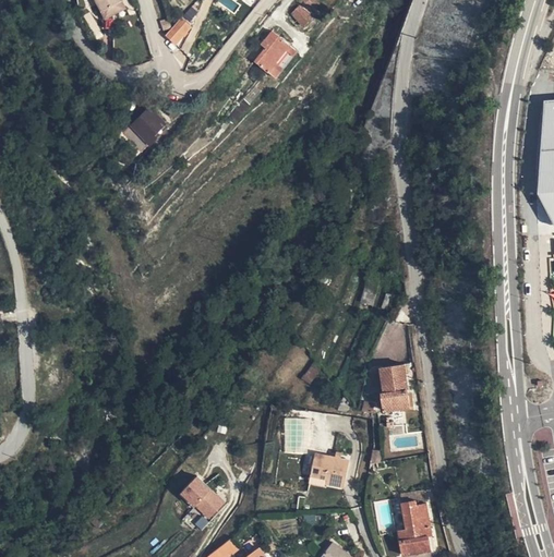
[(89,0),(98,15),(112,8),(119,4),(117,0),(89,0)]
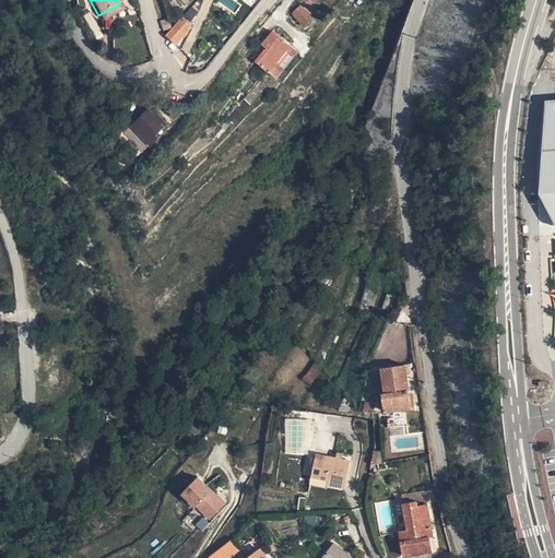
[(307,13),(310,10),(303,2),(305,1),(304,0),(298,0),(293,6),(296,9),(290,15),(302,27),(311,18),(307,13)]
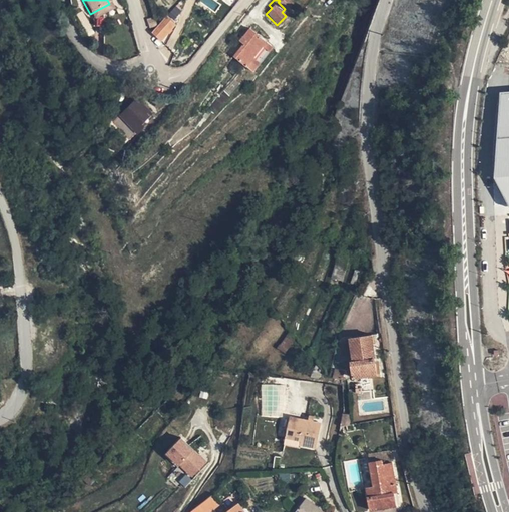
[(103,7),(107,16),(114,12),(109,4),(103,7)]
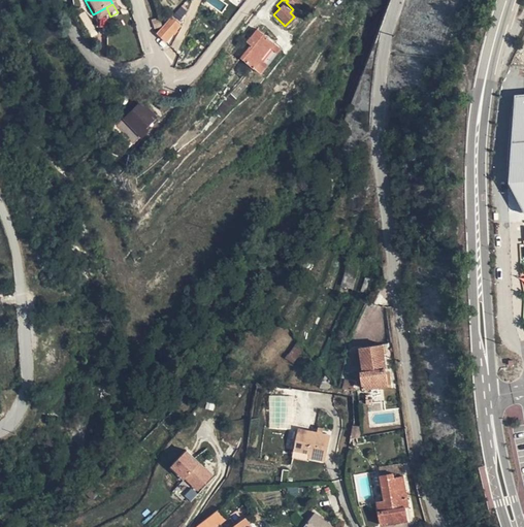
[(106,7),(93,14),(98,23),(110,17),(106,7)]
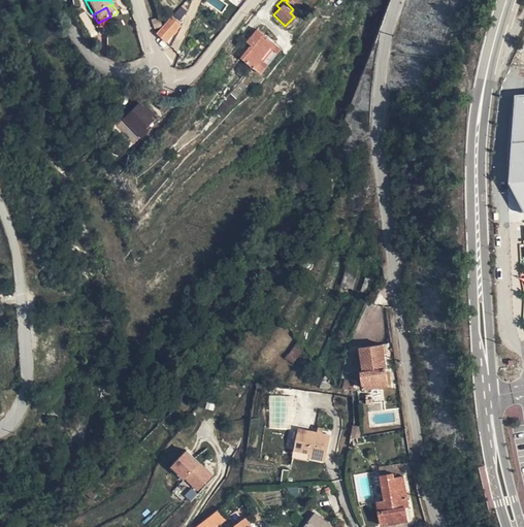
[(155,20),(146,22),(150,31),(157,29),(155,20)]
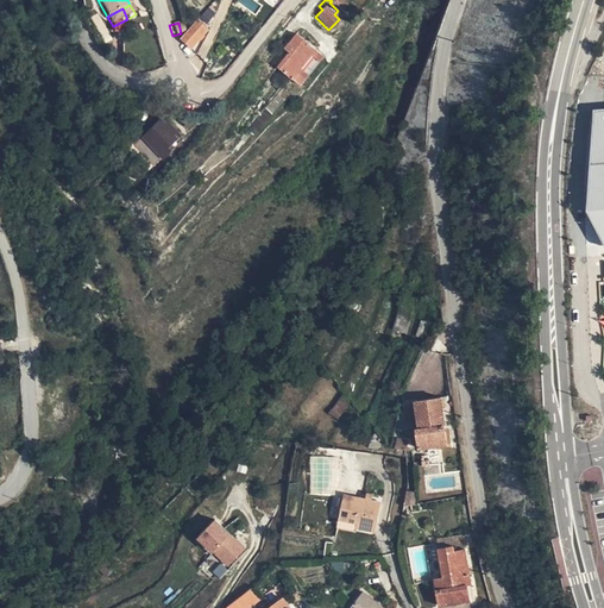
[(194,24),(186,33),(192,51),(205,33),(194,24)]
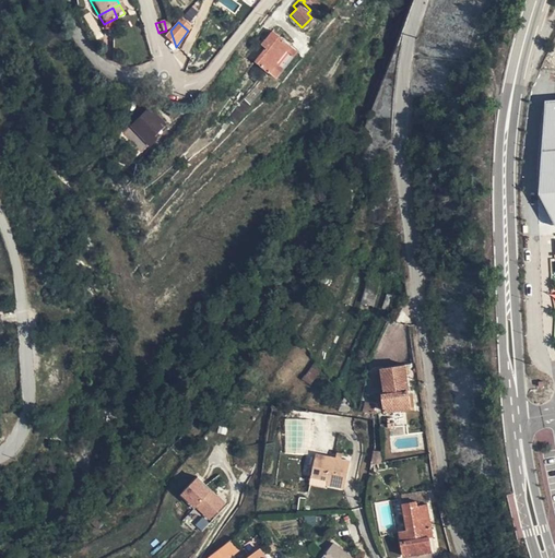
[(176,47),(170,31),(162,40),(173,50),(176,47)]
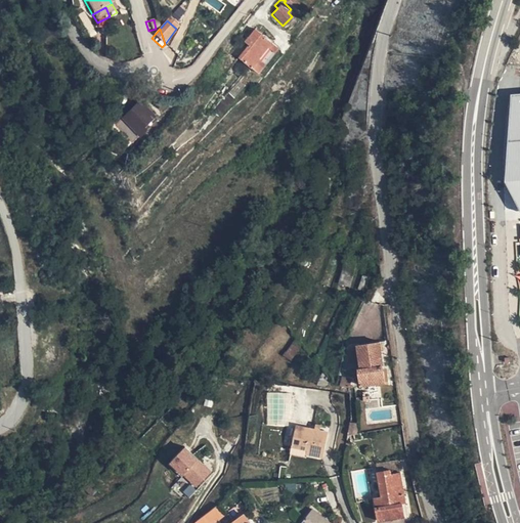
[(246,40),(233,56),(253,72),(273,48),(252,30),(245,38),(246,40)]
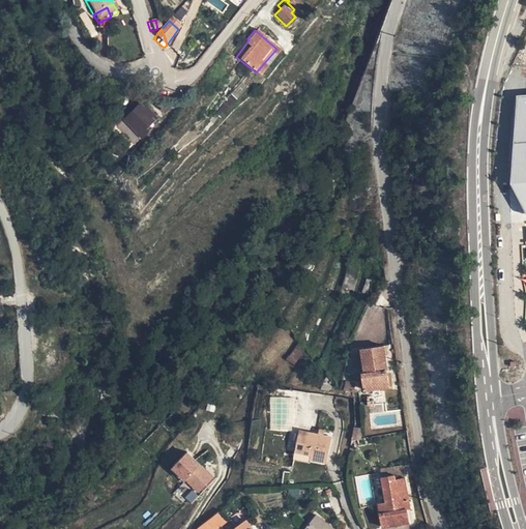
[(146,130),(156,118),(138,104),(117,129),(113,127),(109,133),(133,153),(149,133),(146,130)]
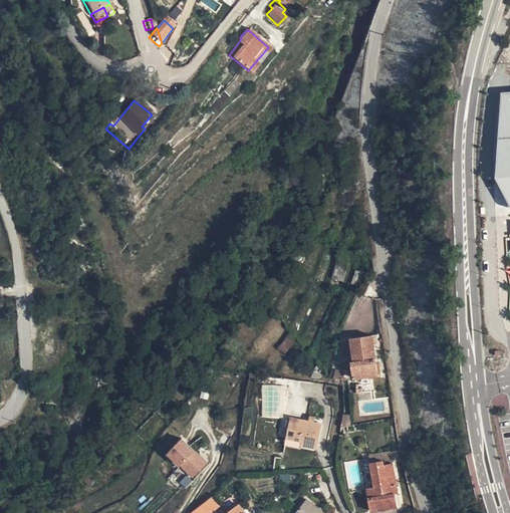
[(279,347),(282,348),(288,341),(292,343),(297,336),(290,331),(279,347)]
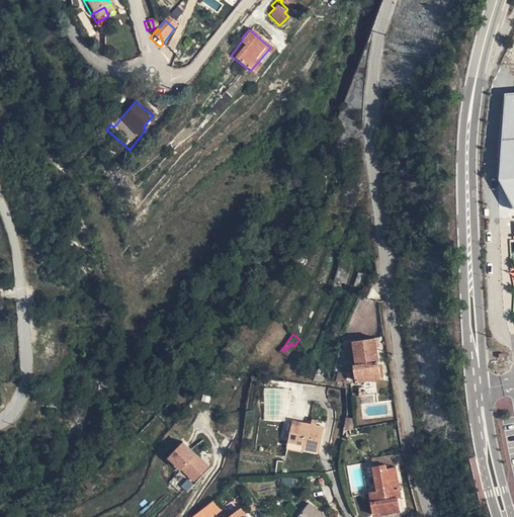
[(355,383),(379,379),(372,339),(351,343),(355,368),(352,368),(355,383)]
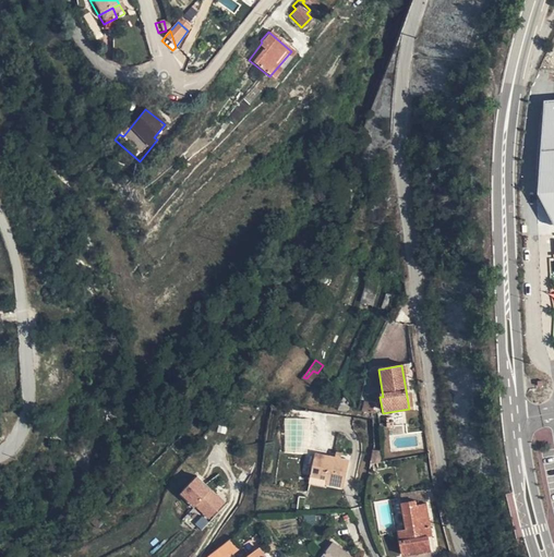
[(313,371),(306,378),(311,383),(317,373),(313,371)]
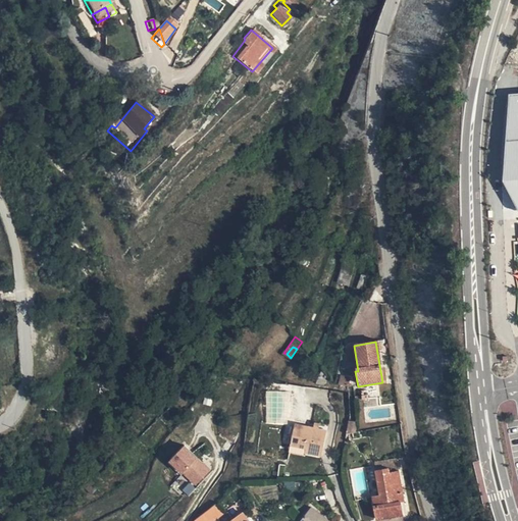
[(339,379),(337,386),(347,389),(348,381),(339,379)]
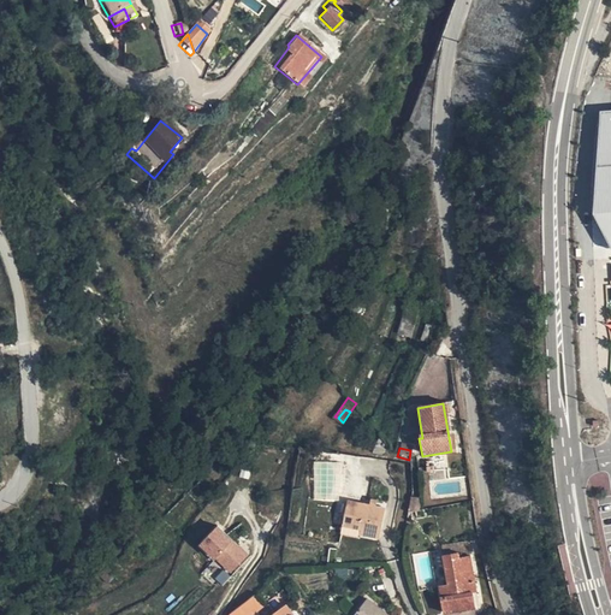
[(357,531),(377,536),(383,510),(346,502),(339,536),(355,539),(356,537),(357,531)]
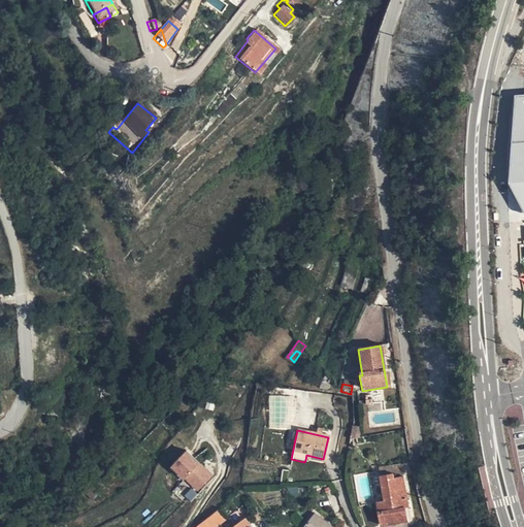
[(322,464),(323,459),(306,455),(305,460),(322,464)]
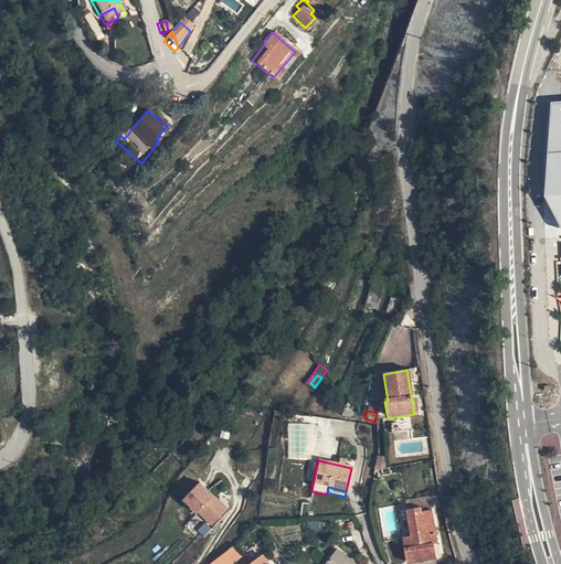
[(181,512),(179,515),(187,523),(204,499),(198,493),(183,513),(181,512)]
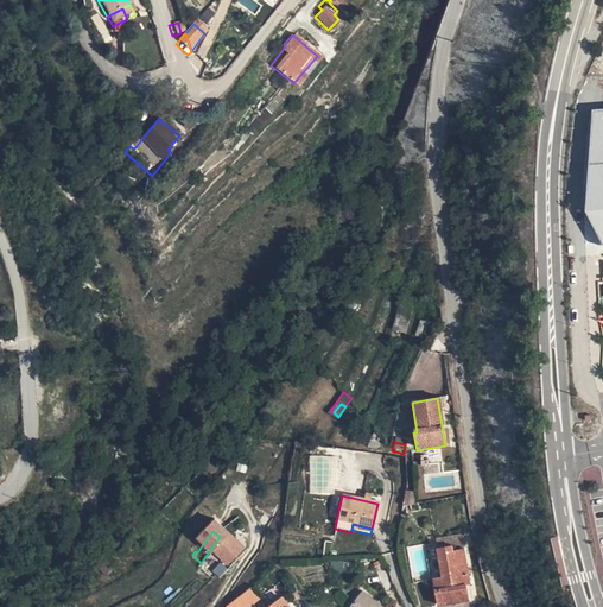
[(463,548),(462,535),(435,539),(436,547),(452,544),(452,550),(463,548)]
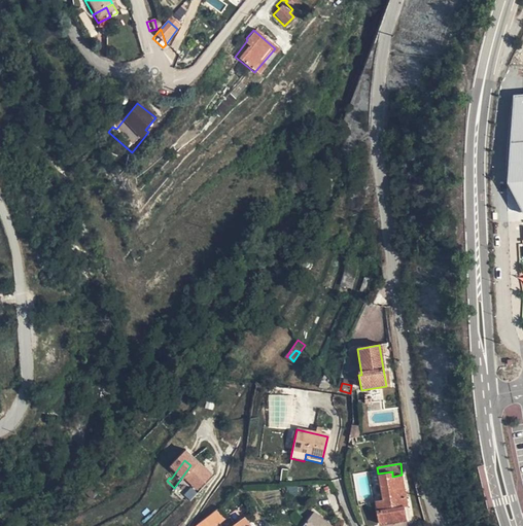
[(408,505),(402,475),(392,477),(392,471),(378,474),(382,499),(376,500),(380,525),(407,521),(405,505),(408,505)]
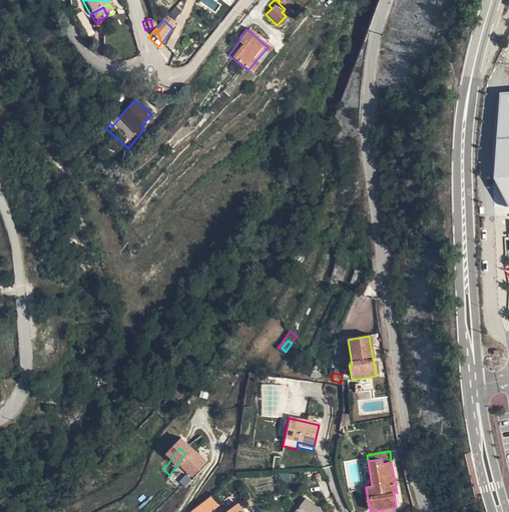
[(169,475),(162,468),(159,472),(166,477),(169,475)]
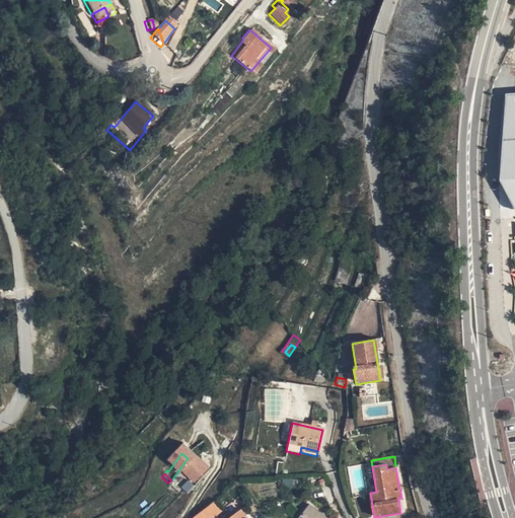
[(94,484),(90,481),(83,488),(88,493),(94,484)]
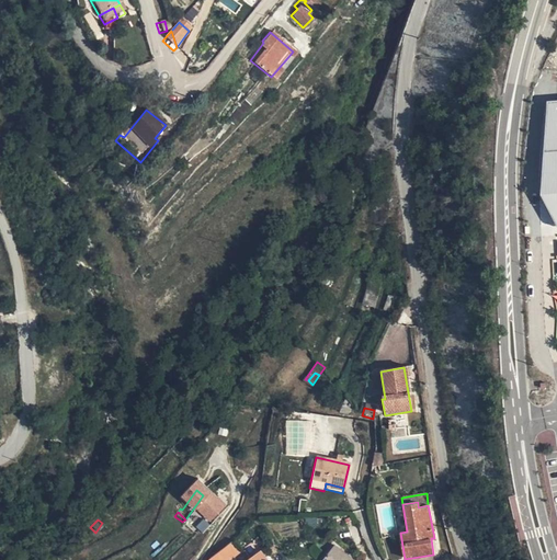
[(345,559),(331,548),(321,559),(345,559)]
